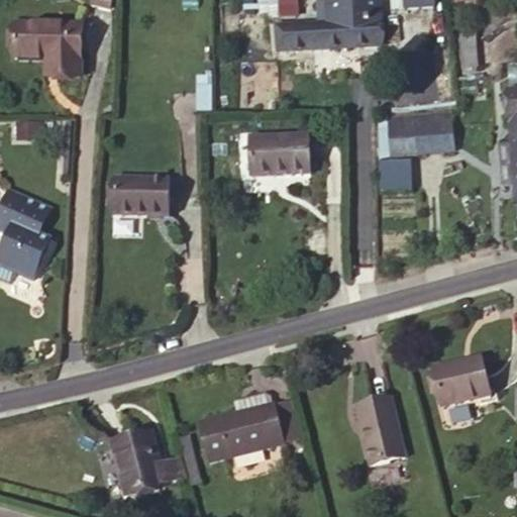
[(113,0),(92,0),(91,6),(110,11),(113,0)]
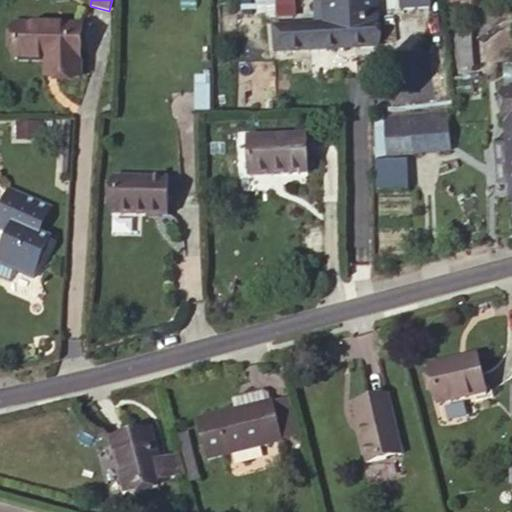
[(274,29),(276,53),(379,46),(375,0),(340,0),(342,25),(274,29)]
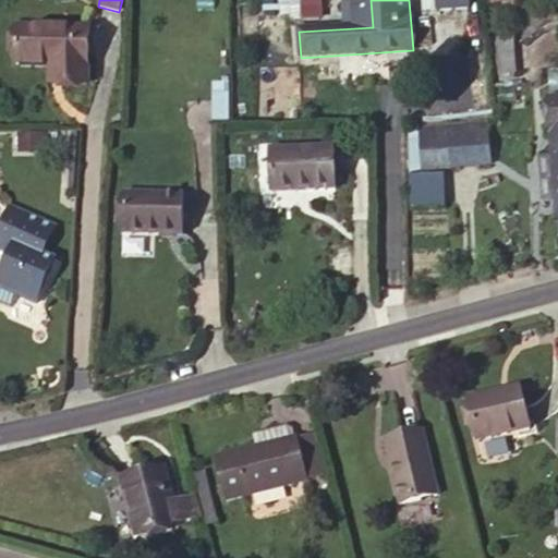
[(320,0),(300,0),(302,21),(319,20),(322,15),(320,0)]
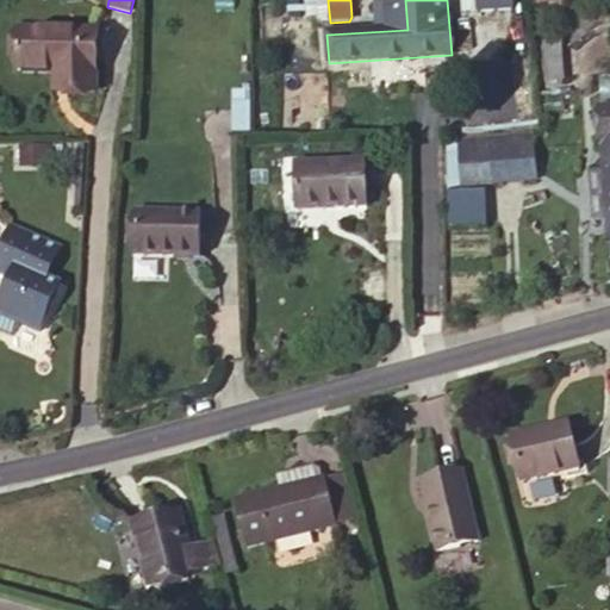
[(511,0),(477,0),(478,13),(514,10),(511,0)]
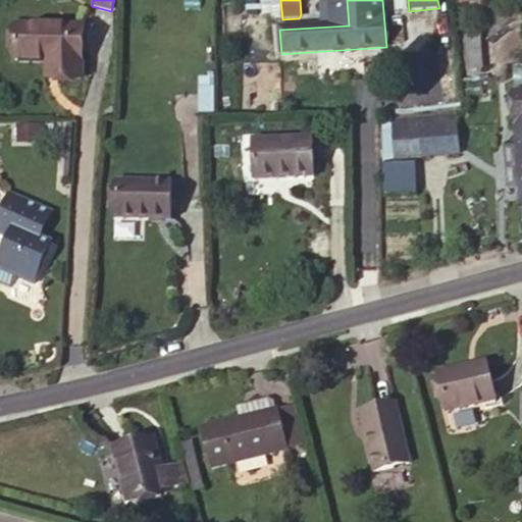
[(58,61),(58,79),(83,80),(83,28),(16,25),(16,60),(49,61),(58,61)]
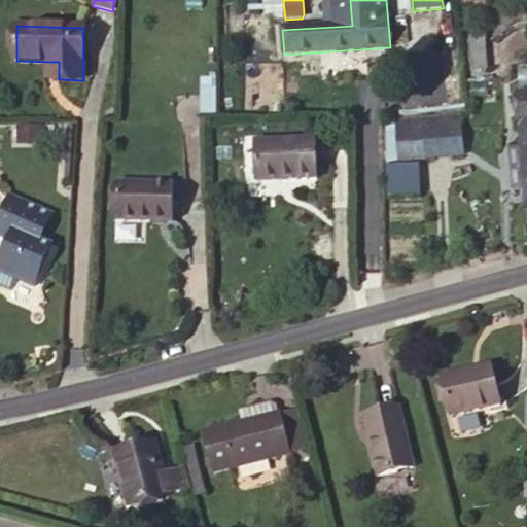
[(484,37),(469,38),(472,70),(487,68),(484,37)]
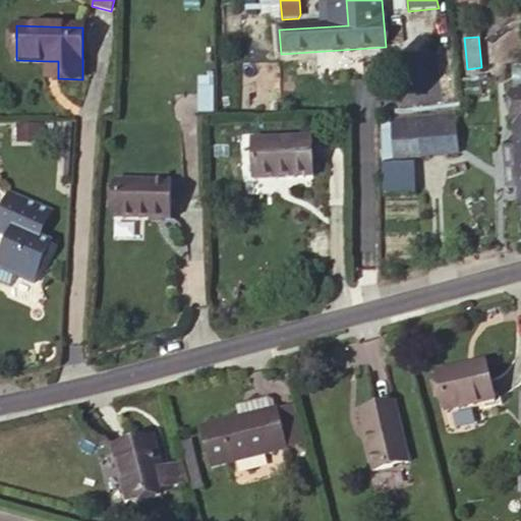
[(48,77),(58,78),(58,61),(49,61),(48,77)]
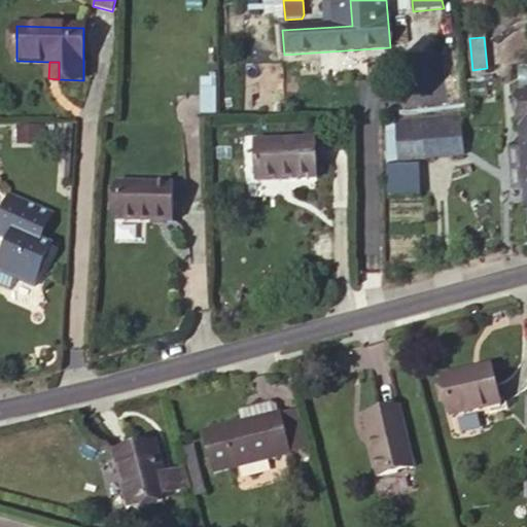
[(526,93),(517,94),(521,149),(510,149),(513,189),(525,189),(526,188),(526,93)]
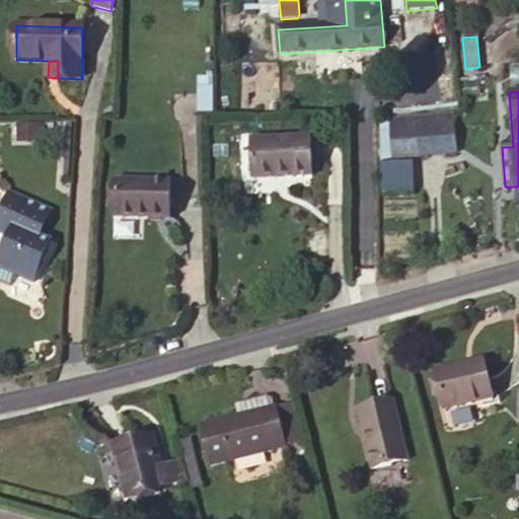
[(450,115),(416,119),(420,156),(456,153),(454,126),(451,126),(450,115)]
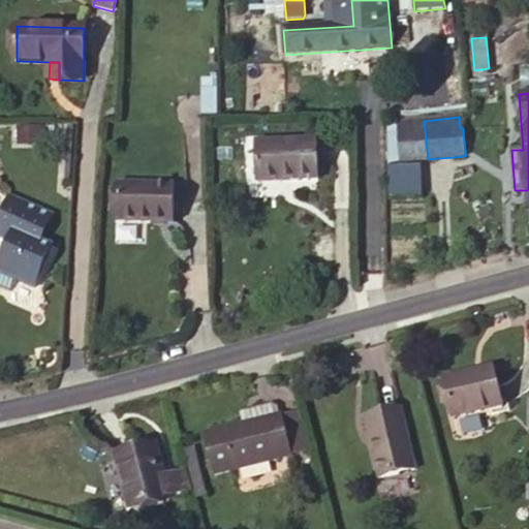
[(316,142),(256,144),(257,179),(290,177),(291,181),(318,180),(316,142)]
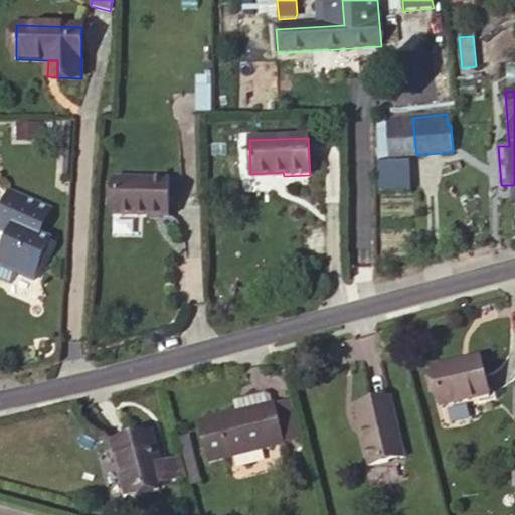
[(169,181),(116,180),(115,215),(168,216),(169,181)]
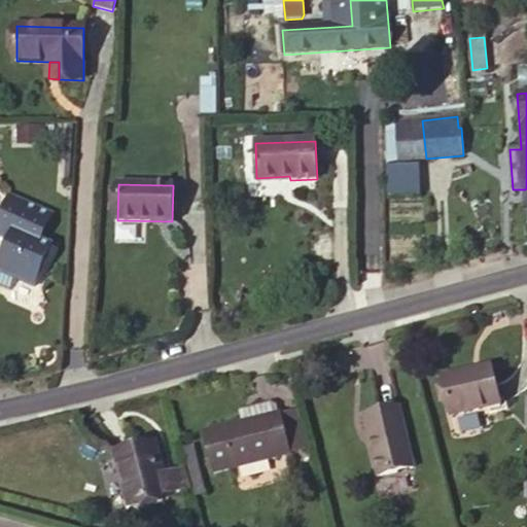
[(54,215),(9,196),(0,217),(0,237),(9,241),(0,261),(0,284),(11,290),(16,279),(35,287),(53,245),(42,241),(54,215)]
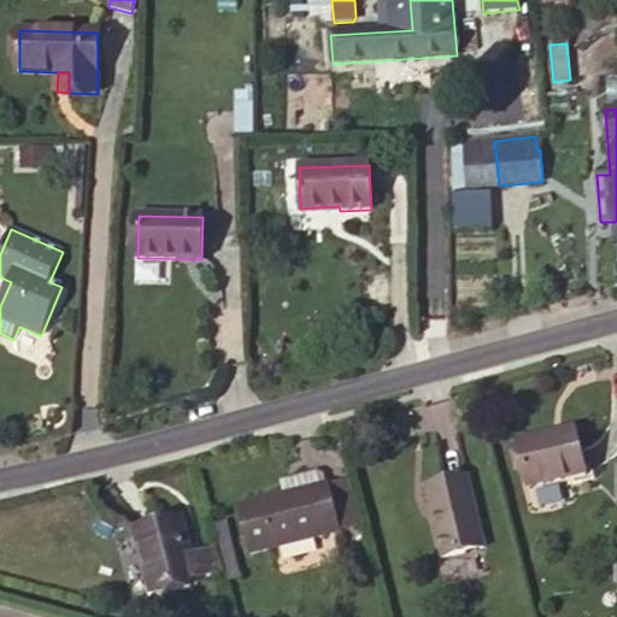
[(575,430),(518,442),(528,487),(585,474),(575,430)]
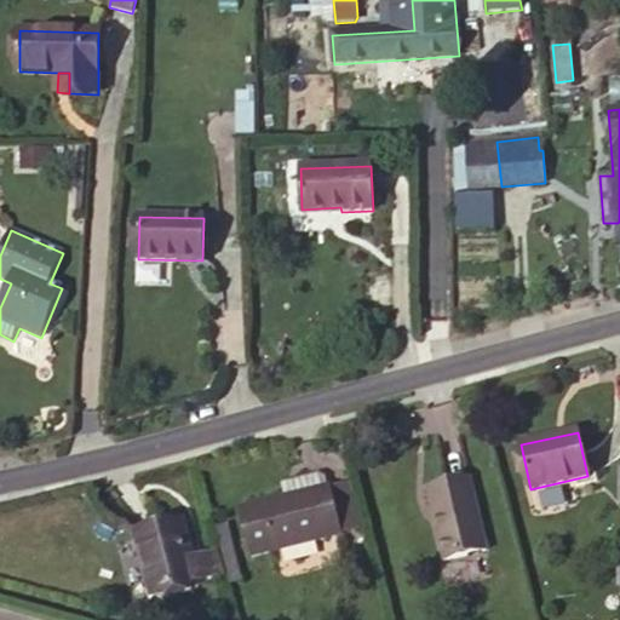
[(285,499),(286,505),(331,494),(327,480),(320,474),(281,483),(285,499)]
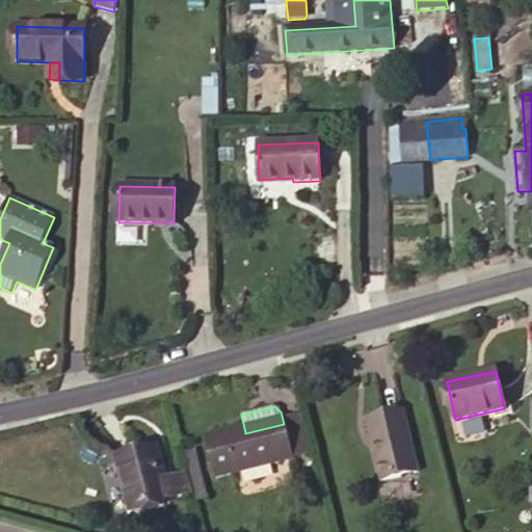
[(418,473),(404,418),(373,425),(378,446),(373,447),(381,482),(418,473)]
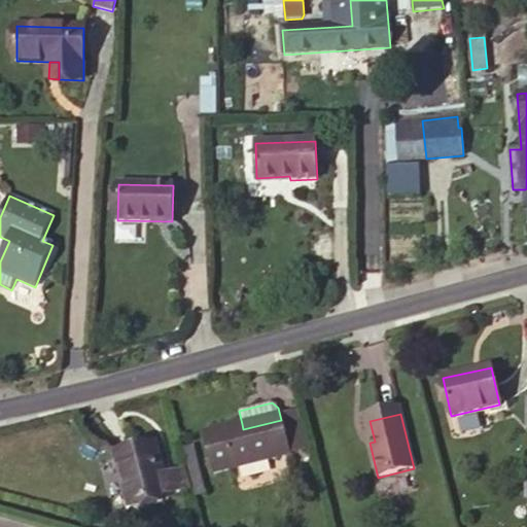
[(297,415),(281,420),(289,455),(306,450),(297,415)]
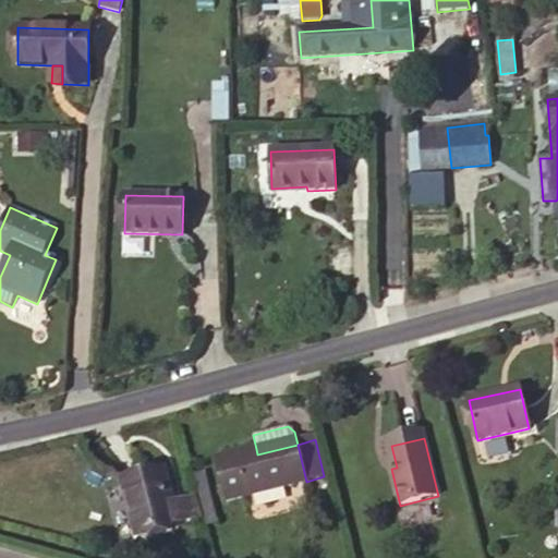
[(257,455),(256,449),(216,459),(226,501),(306,482),(298,445),(257,455)]
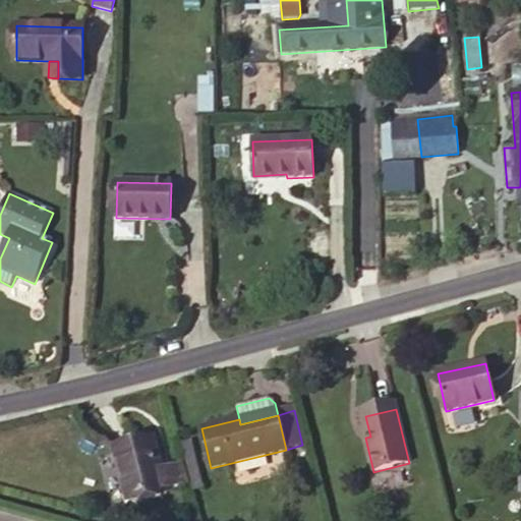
[(127,500),(189,484),(184,464),(161,470),(154,438),(114,448),(127,500)]
